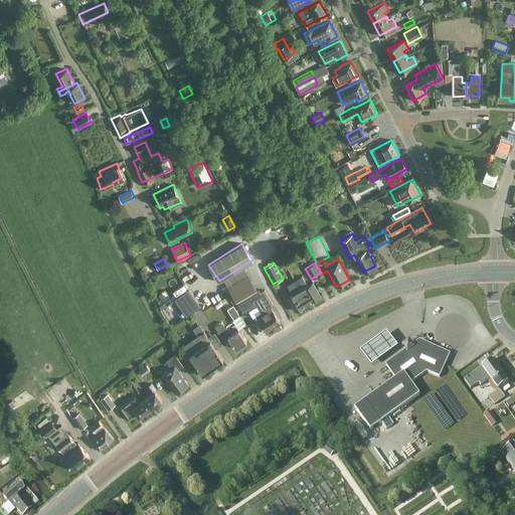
[(237,302),(256,291),(241,268),(241,267),(222,279),(237,302)]
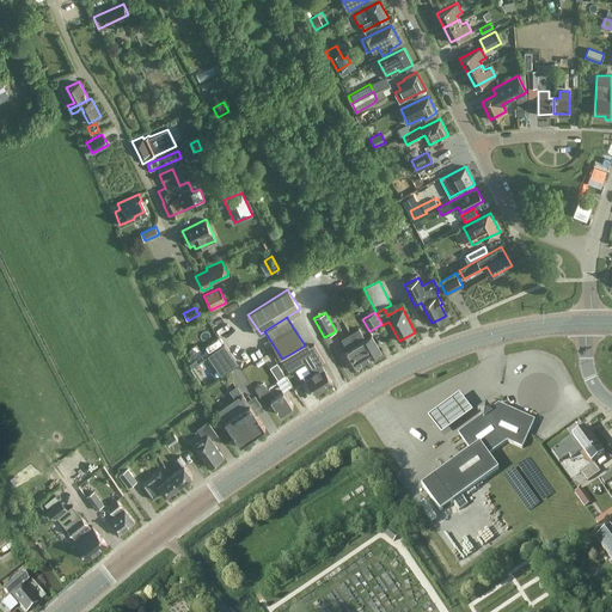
[(359,328),(349,334),(355,344),(366,360),(380,350),(371,336),(366,338),(359,328)]
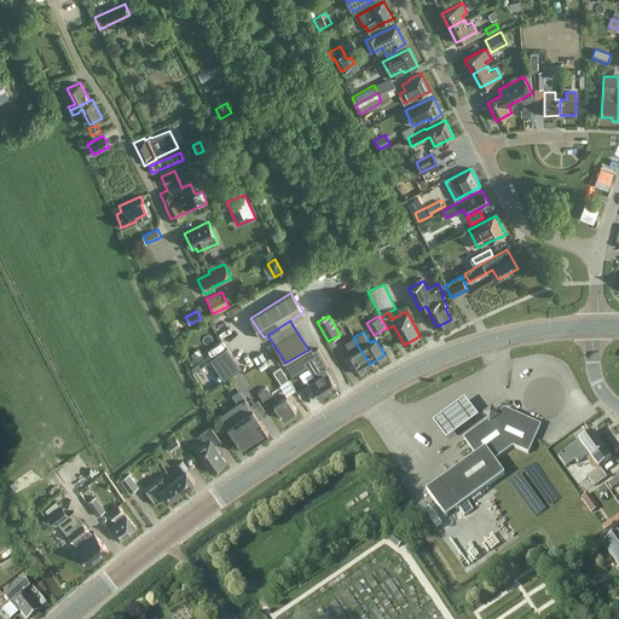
[(185,341),(190,352),(207,342),(202,333),(185,341)]
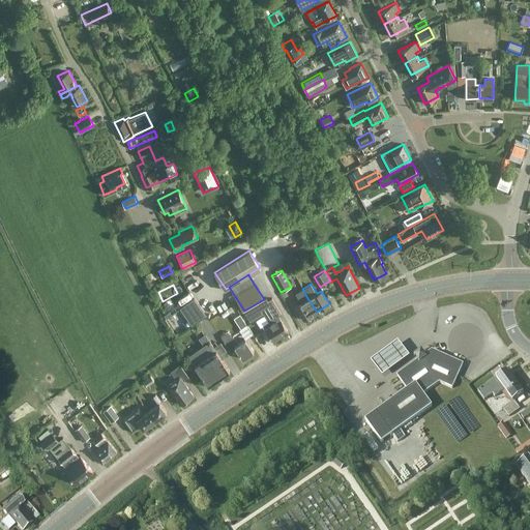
[(307,298),(302,289),(295,293),(300,302),(295,305),(304,319),(317,312),(307,298)]
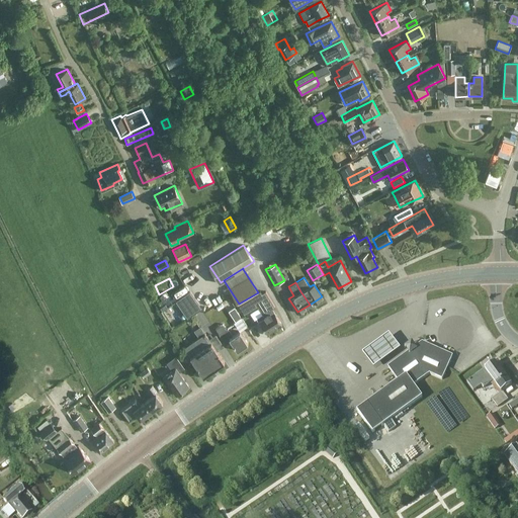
[(189,290),(175,300),(187,318),(201,309),(189,290)]
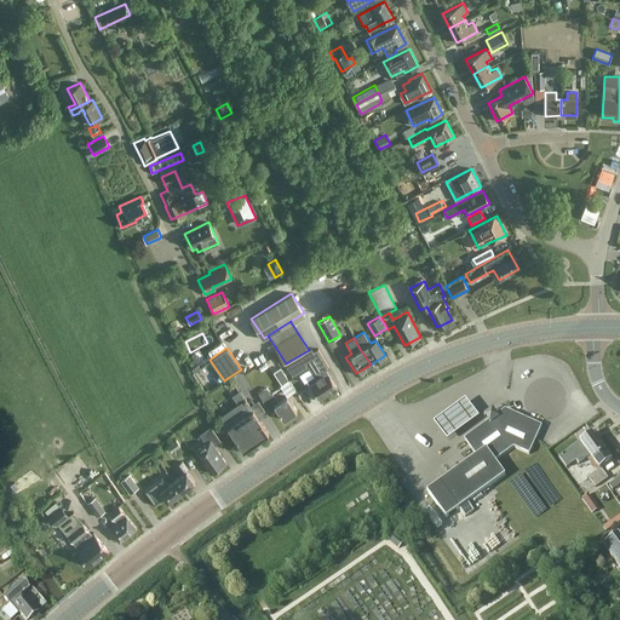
[(314,354),(310,349),(309,350),(286,363),(293,375),(308,366),(315,375),(325,368),(329,366),(319,350),(314,354)]
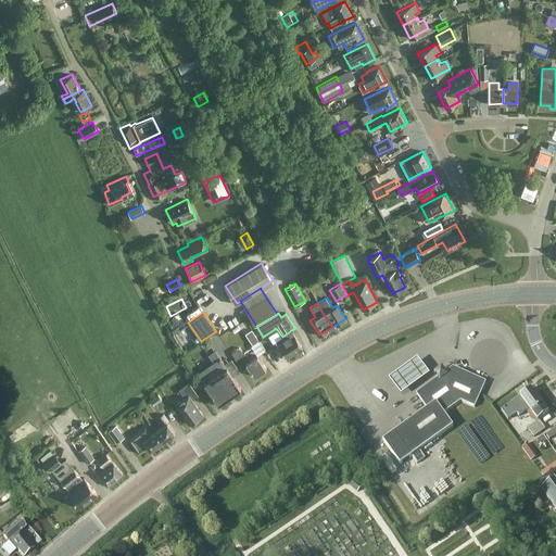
[(265,350),(251,329),(245,333),(253,344),(251,345),(257,355),(265,350)]
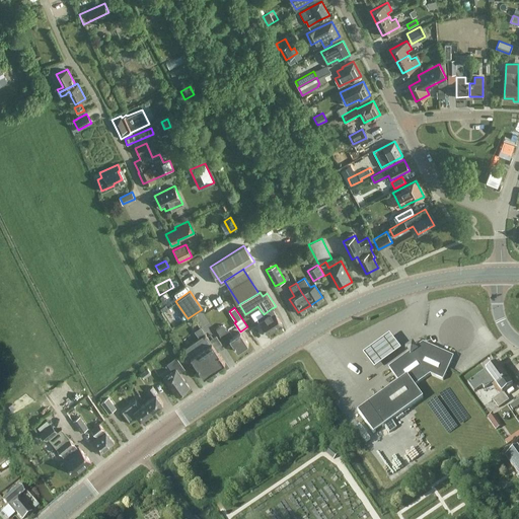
[(272,308),(264,314),(266,318),(260,322),(268,334),(282,323),(272,308)]
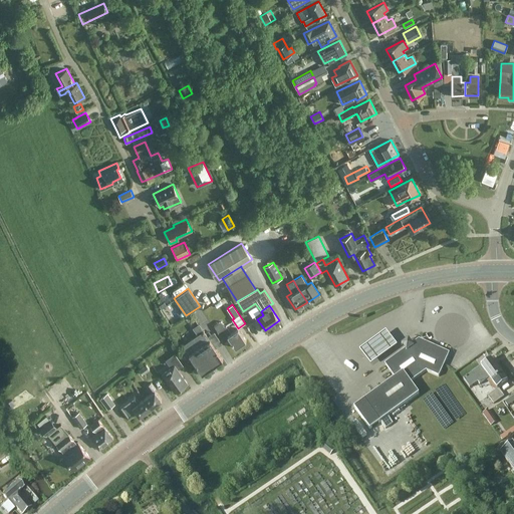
[(226,325),(224,326),(221,321),(213,325),(224,341),(229,338),(235,347),(246,340),(238,328),(231,332),(226,325)]
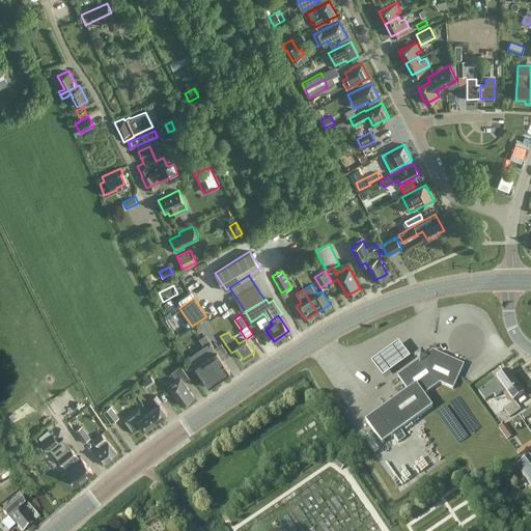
[(189,356),(208,385),(229,370),(210,341),(189,356)]
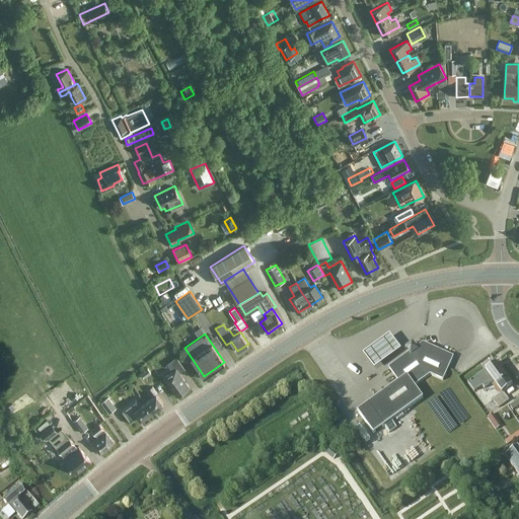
[(400,349),(388,334),(363,353),(374,368),(400,349)]
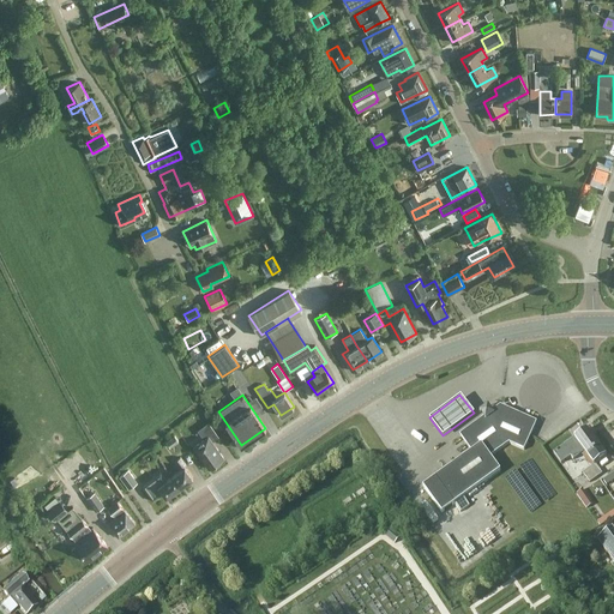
[(471,452),(435,479),(423,487),(443,513),(455,505),(459,512),(469,506),(463,498),(500,471),(489,456),(509,443),(524,450),(536,422),(500,407),(492,413),(488,405),(479,411),(483,419),(459,435),(471,452)]
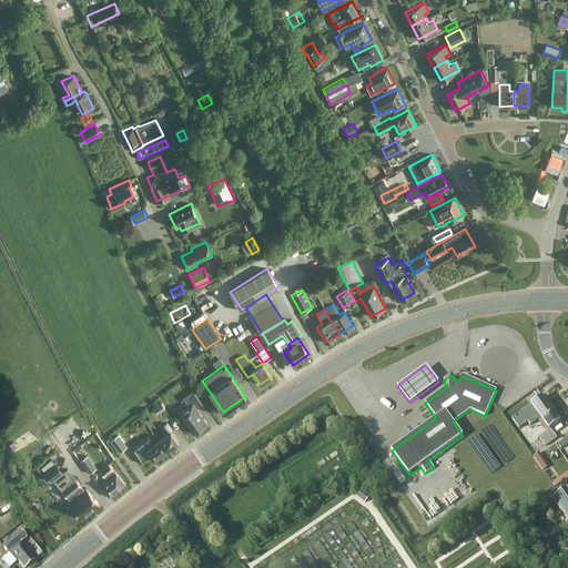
[(179,413),(193,433),(208,423),(195,407),(202,403),(192,391),(182,397),(188,405),(179,413)]
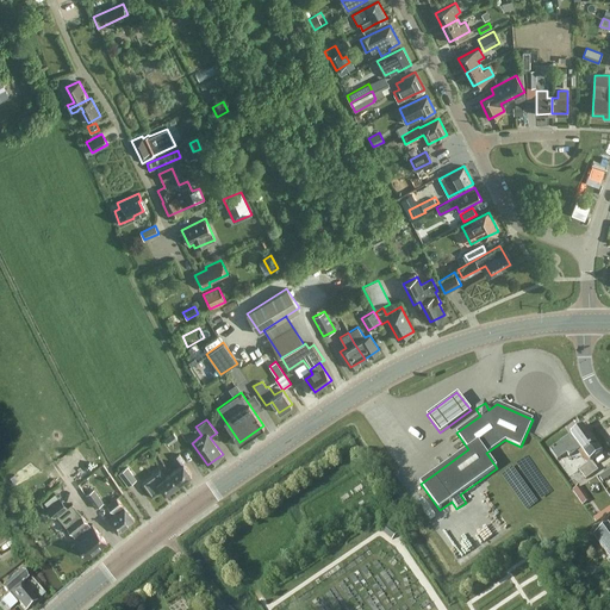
[(602,454),(583,427),(549,450),(558,461),(567,454),(568,458),(580,449),(589,462),(578,471),(585,480),(598,471),(591,461),(602,454)]
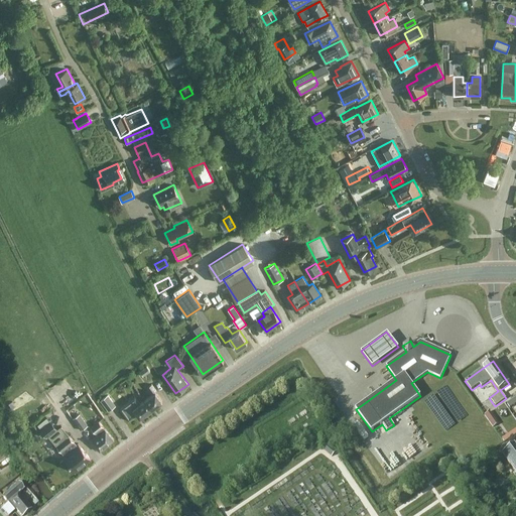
[(139,371),(143,376),(150,371),(146,366),(139,371)]
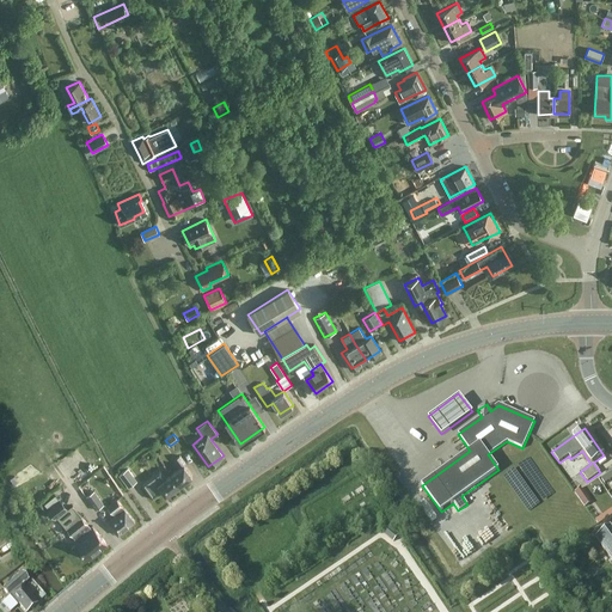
[(171,475),(178,485),(191,475),(184,465),(185,464),(179,456),(173,459),(181,467),(171,475)]
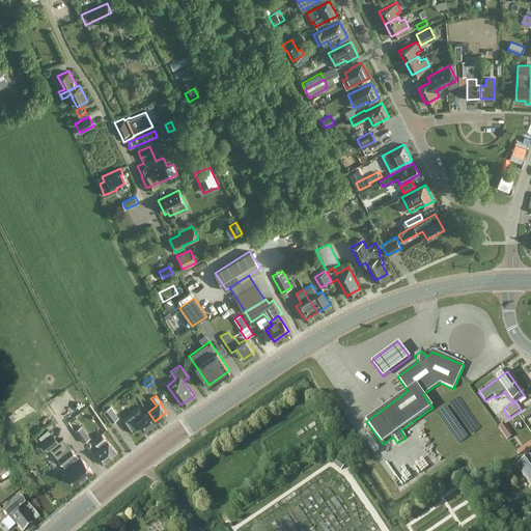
[(113,414),(115,413),(110,406),(103,412),(111,422),(116,419),(113,414)]
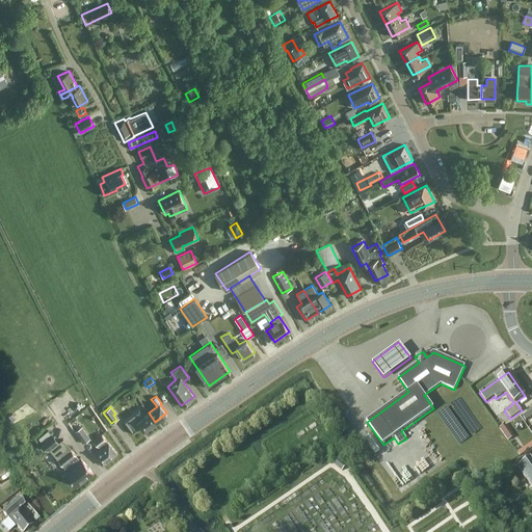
[(144,430),(155,422),(149,413),(144,416),(138,408),(131,414),(123,420),(132,433),(141,426),(144,430)]
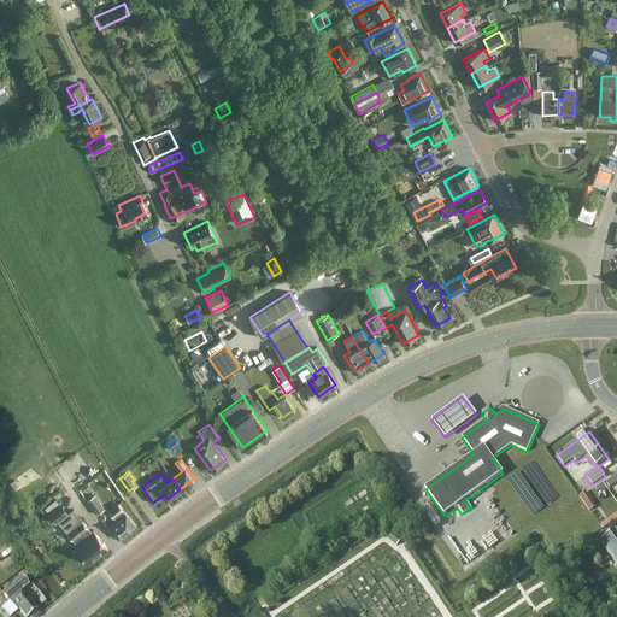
[(616,475),(606,483),(610,488),(616,482),(616,475)]
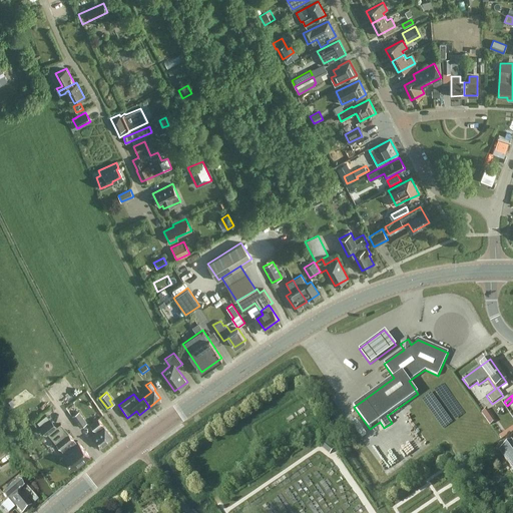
[(71,416),(80,428),(87,423),(78,411),(71,416)]
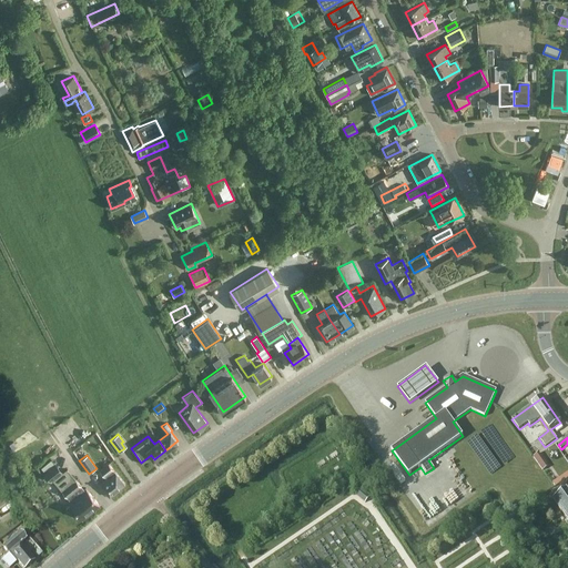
[(56,463),(43,473),(51,482),(53,480),(63,472),(62,472),(56,463)]
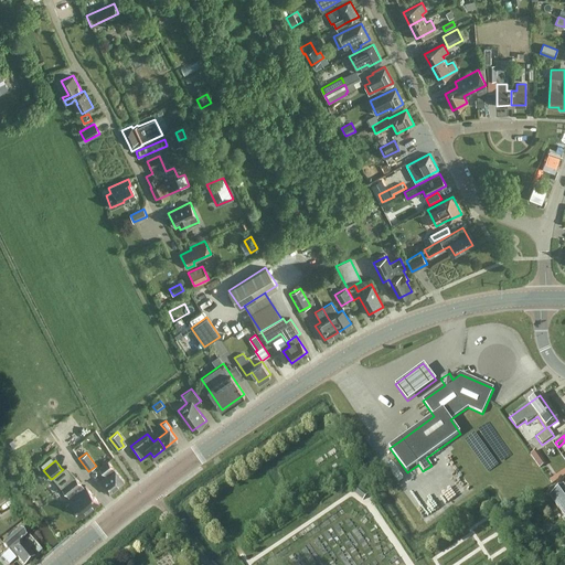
[(124,481),(107,461),(99,468),(104,475),(105,473),(106,476),(99,481),(109,493),(124,481)]
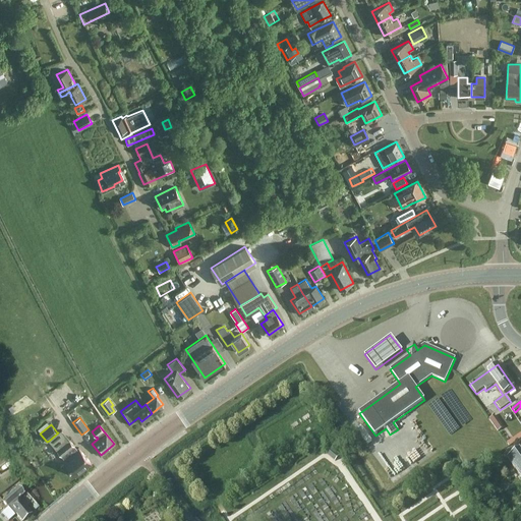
[(70,441),(69,440),(56,450),(57,451),(61,456),(63,455),(65,458),(64,458),(62,460),(64,462),(60,466),(66,473),(70,470),(73,474),(75,476),(91,463),(78,447),(75,449),(73,447),(74,446),(70,441)]
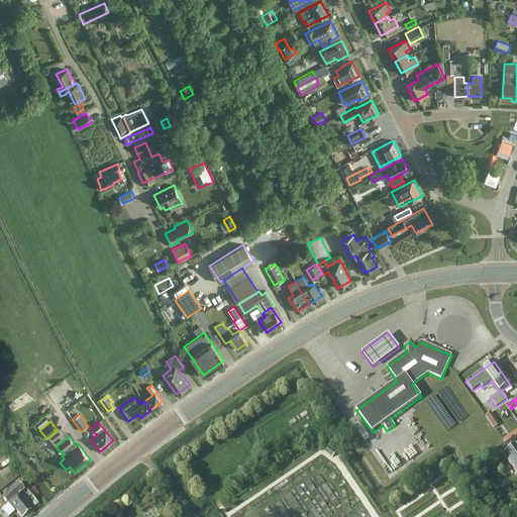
[(336,453),(326,445),(323,450),(332,457),(336,453)]
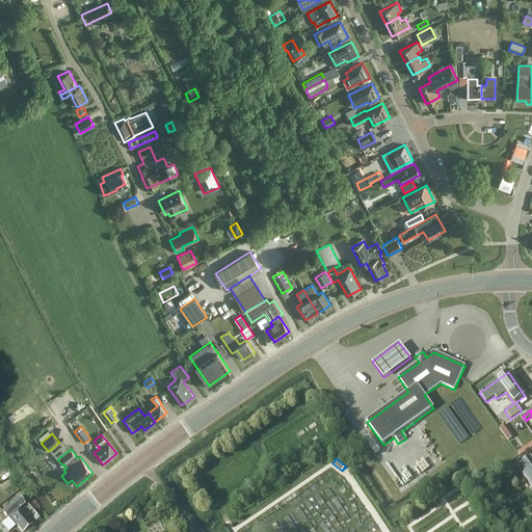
[(531,461),(531,459),(517,469),(531,487),(531,461)]
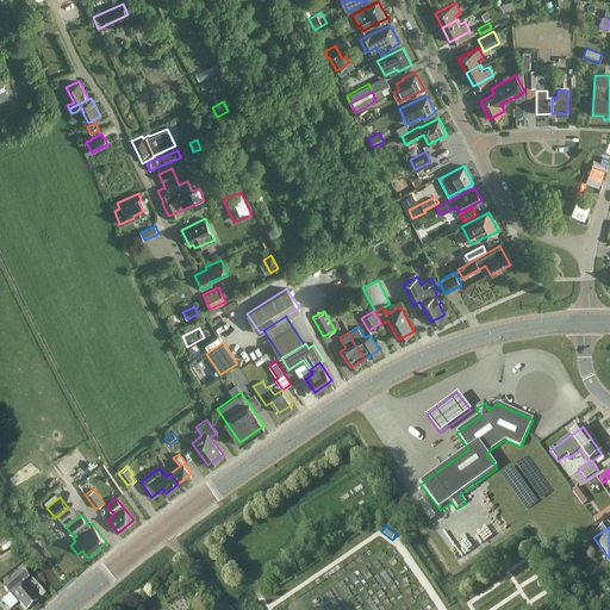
[(8,580),(2,586),(16,602),(17,601),(24,609),(26,609),(36,602),(23,586),(30,580),(29,579),(22,570),(8,580)]
